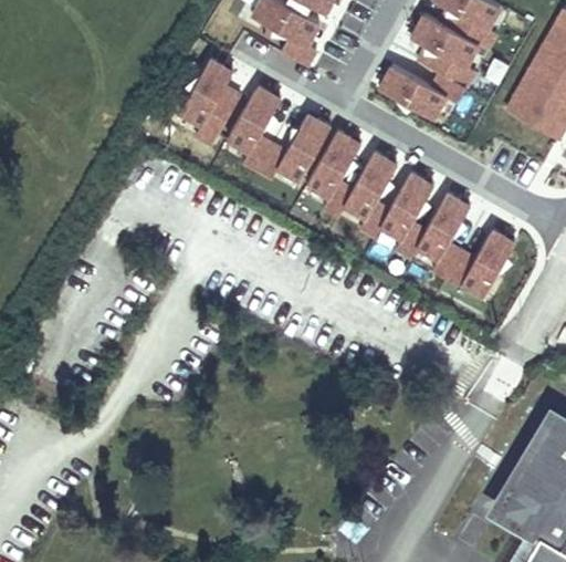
[(307,66),(339,0),(261,0),(252,19),(290,38),(282,54),(307,66)]
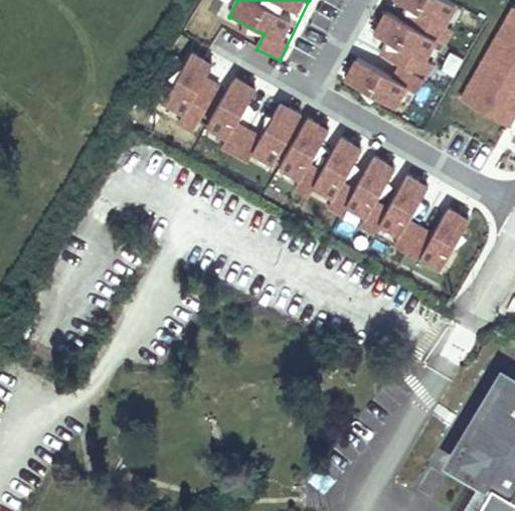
[(415,100),(462,9),(445,0),(394,0),(391,8),(388,6),(348,86),(371,98),(369,102),(400,118),(410,98),(415,100)]
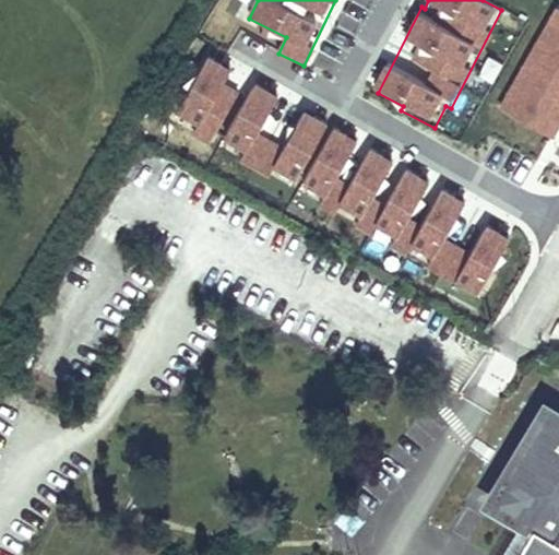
[(555,145),(558,137),(558,11),(552,8),(497,114),(555,145)]
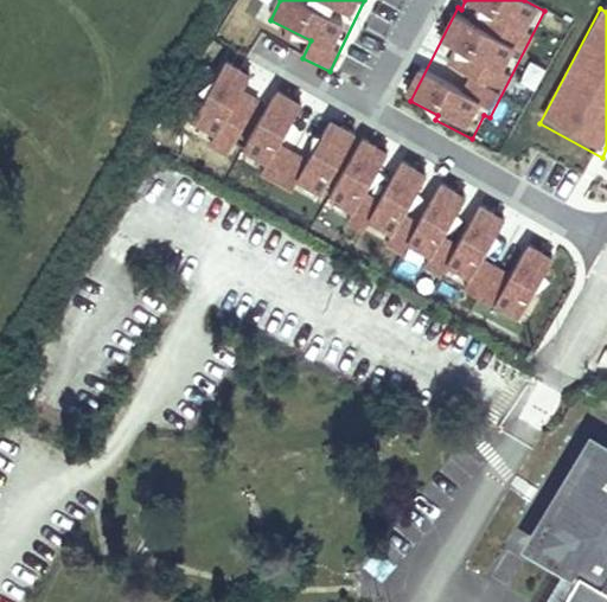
[(466,295),(524,325),(556,261),(525,245),(512,271),(489,260),(510,217),(331,127),(313,162),(285,149),(308,103),(225,62),(187,138),(232,160),(237,149),(272,166),(268,173),(356,217),(352,224),(471,283),(466,295)]
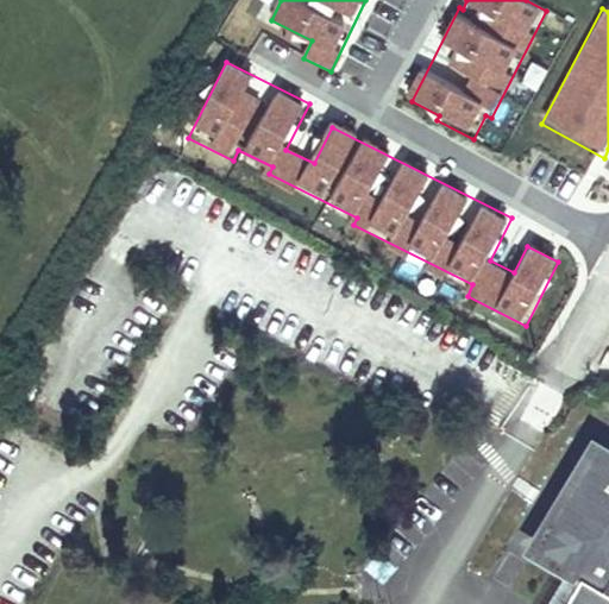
[(608,603),(608,448),(591,438),(519,557),(563,583),(550,603),(608,603)]
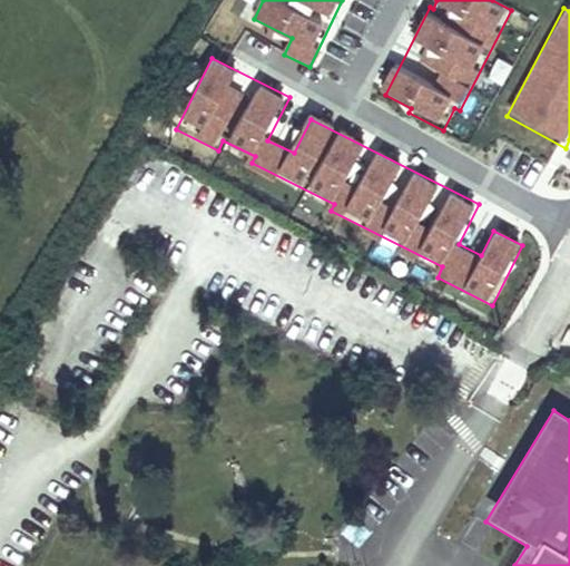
All buildings are outlined.
